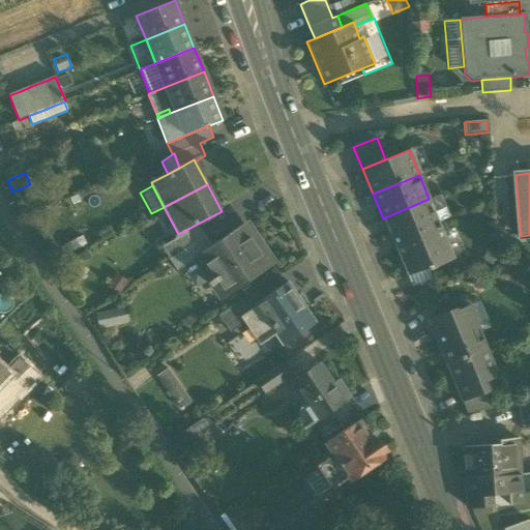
[(450,249),(452,257),(465,252),(454,227),(448,230),(444,221),(451,217),(441,195),(429,199),(450,249)]
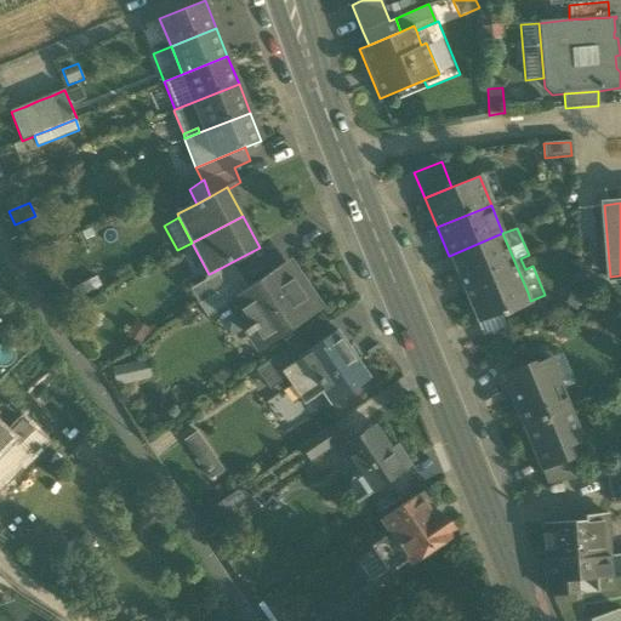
[(528,292),(502,233),(449,256),(477,323),(500,313),(501,317),(506,314),(505,311),(517,306),(514,298),(528,292)]
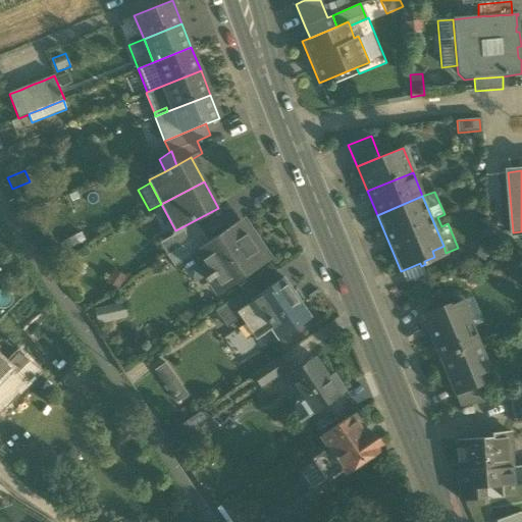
[(166,256),(175,268),(191,256),(210,243),(202,231),(195,220),(179,228),(181,232),(160,244),(166,256)]
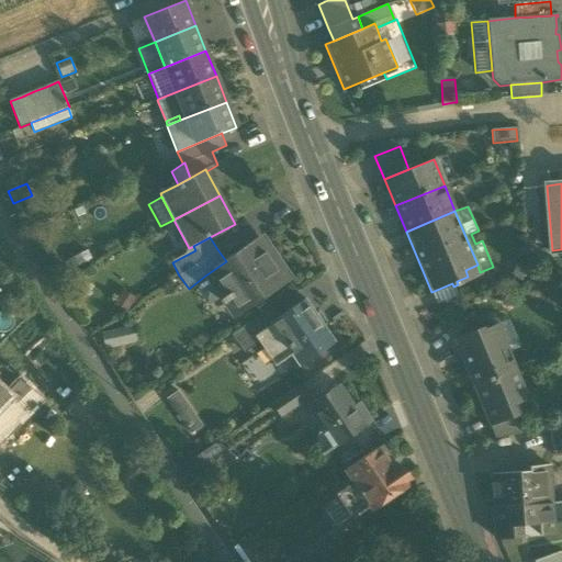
[(232,298),(243,314),(293,279),(276,251),(267,257),(256,240),(226,261),(205,276),(224,303),(232,298)]
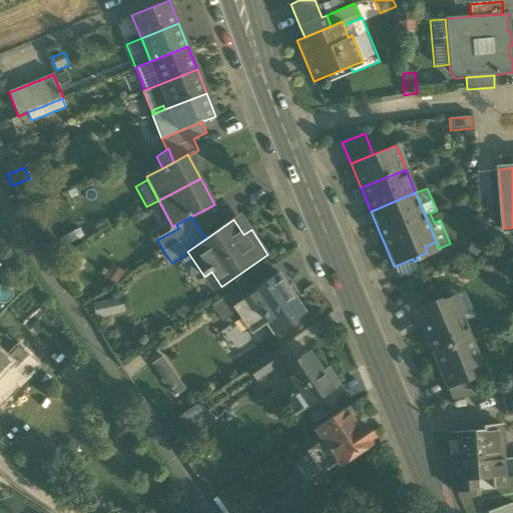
[(84,236),(80,227),(60,238),(65,246),(84,236)]
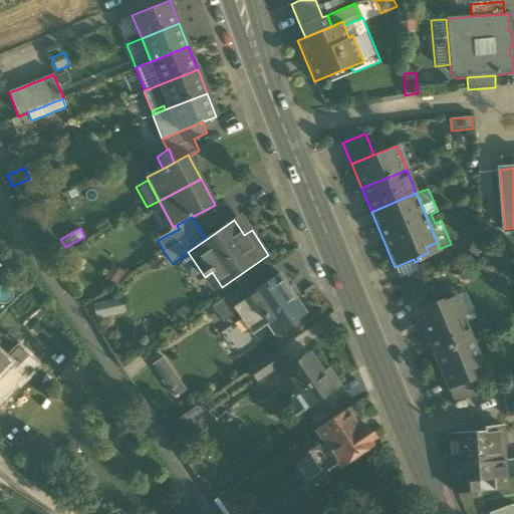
[(426,247),(428,253),(439,249),(437,242),(426,247)]
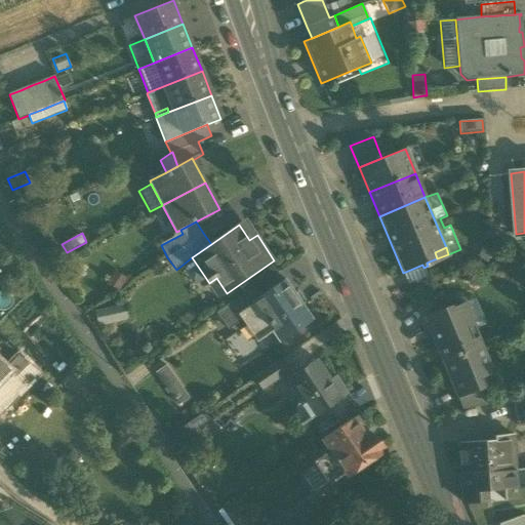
[(403,273),(408,284),(428,276),(423,268),(422,265),(403,273)]
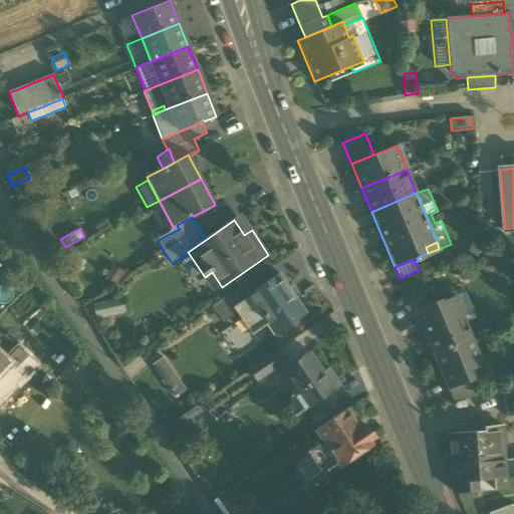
[(103,278),(115,286),(123,272),(112,265),(103,278)]
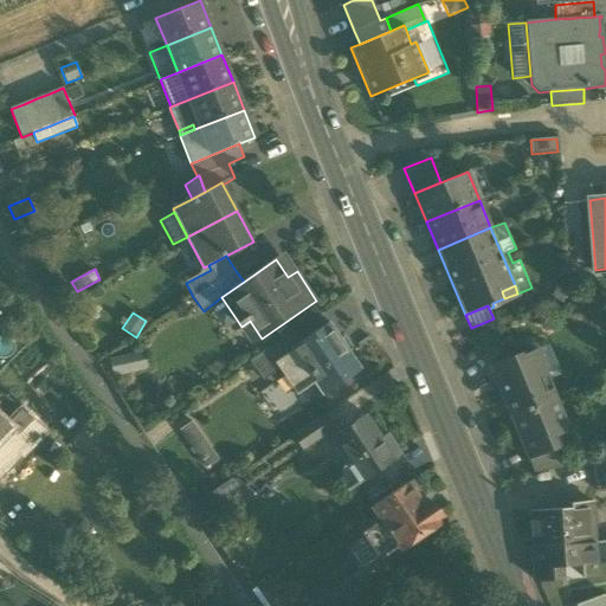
[(276,365),(297,395),(298,394),(295,388),(313,376),(322,391),(321,392),(322,394),(361,367),(360,366),(359,367),(331,328),(333,327),(331,324),(302,345),(275,363),(276,365)]
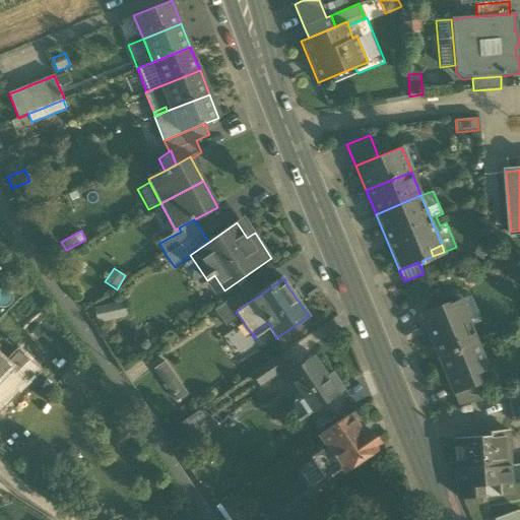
[(215,311),(226,327),(235,321),(232,317),(237,313),(236,312),(259,296),(252,285),(215,311)]
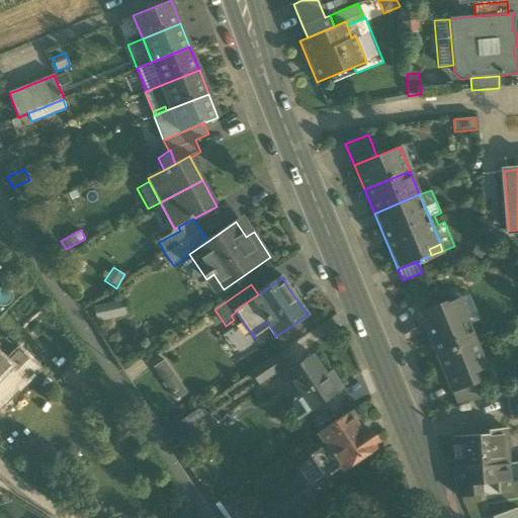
[(468,320),(469,324),(480,320),(469,294),(453,300),(462,323),(468,320)]
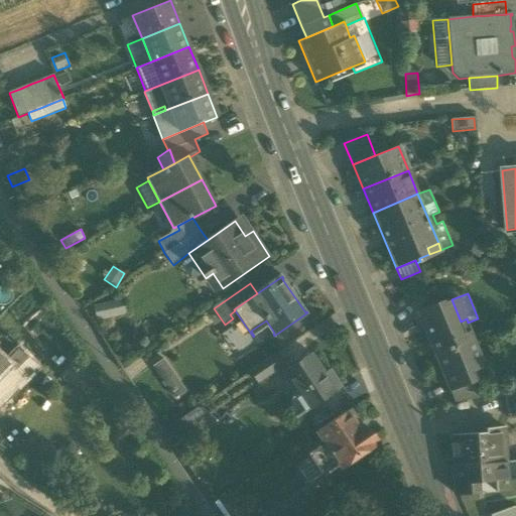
[(124,298),(93,305),(96,321),(128,314),(124,298)]
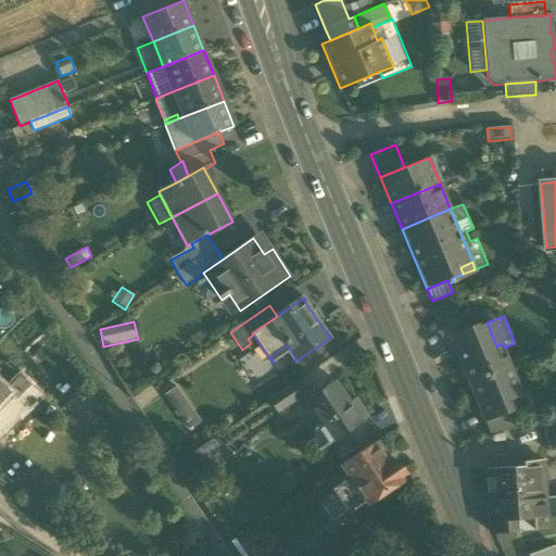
[(447,336),(467,384),(512,366),(504,348),(503,343),(496,346),(487,323),(479,326),(478,324),(447,336)]
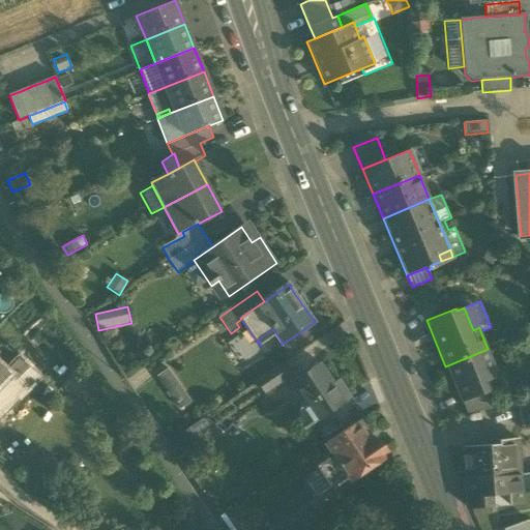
[(500,377),(488,349),(445,366),(455,390),(462,387),(466,399),(461,402),(461,403),(462,403),(490,391),(486,382),(500,377)]
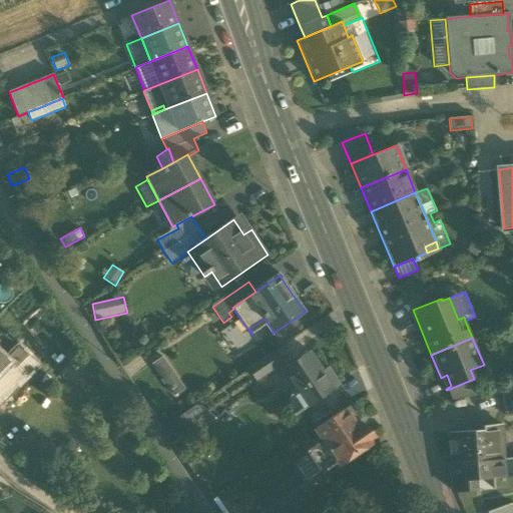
[(19,346),(5,362),(0,356),(0,398),(21,376),(19,374),(33,359),(19,346)]
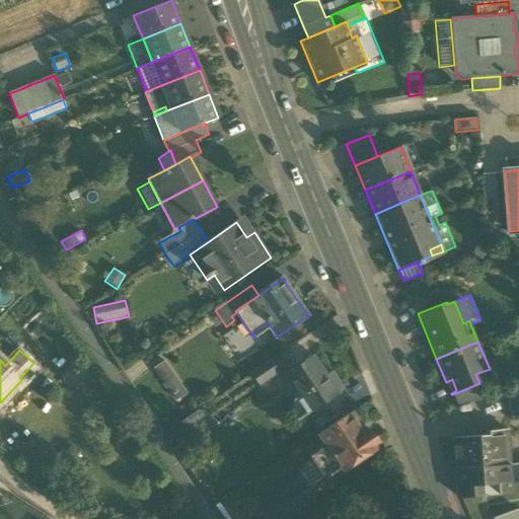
[(308,411),(309,413),(343,389),(331,373),(326,376),(313,357),(285,376),(308,411)]
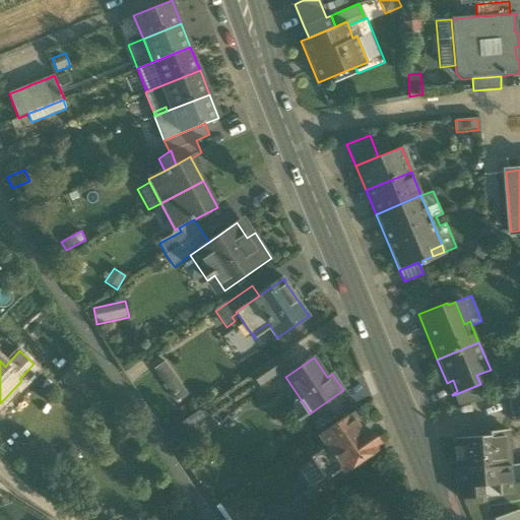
[(252,374),(260,386),(282,371),(274,359),(252,374)]
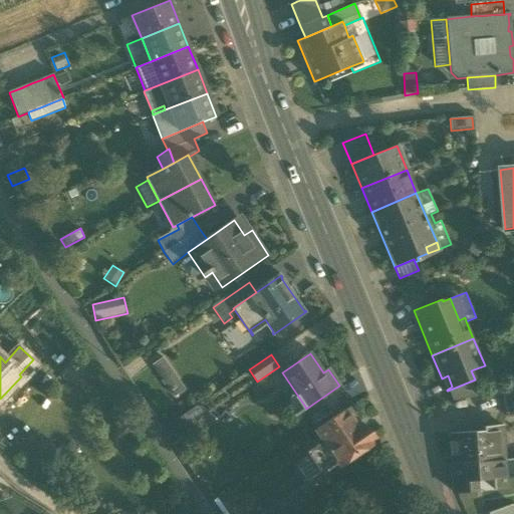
[(153,365),(164,379),(174,372),(164,358),(153,365)]
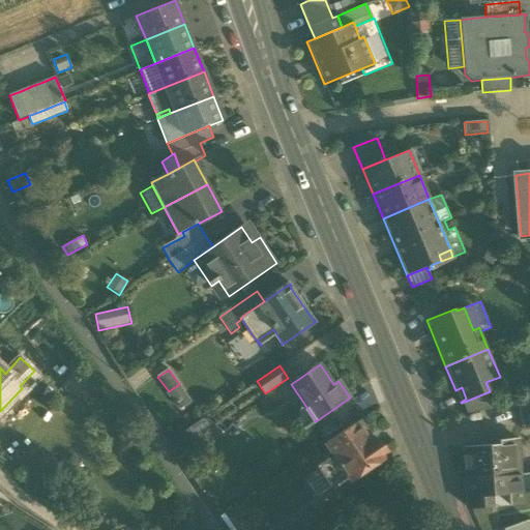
[(179,384),(169,391),(180,408),(192,401),(179,384)]
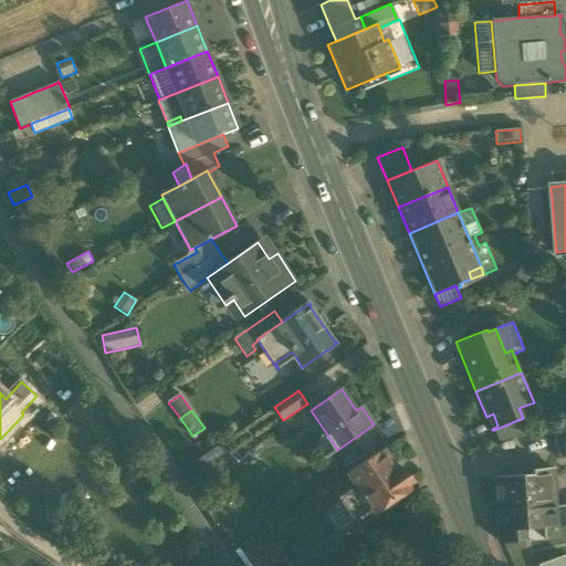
[(486,417),(492,429),(498,426),(493,413),(486,417)]
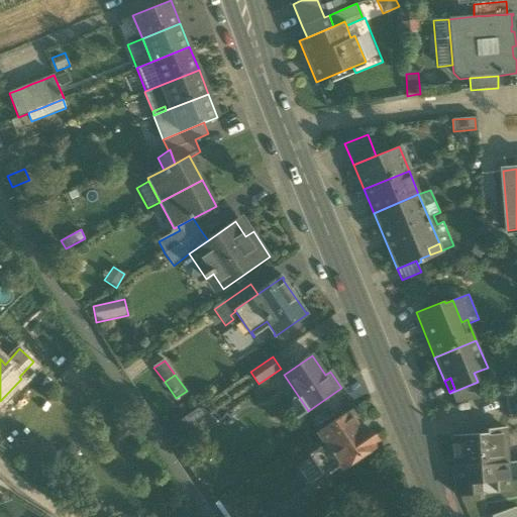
[(450,393),(455,404),(476,400),(485,399),(478,382),(450,393)]
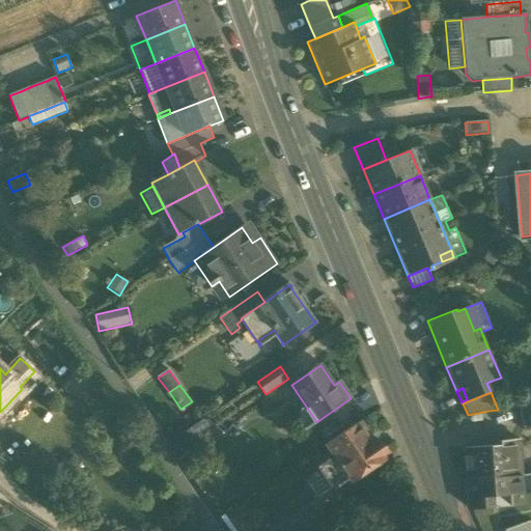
[(530,403),(519,406),(523,430),(530,428),(530,403)]
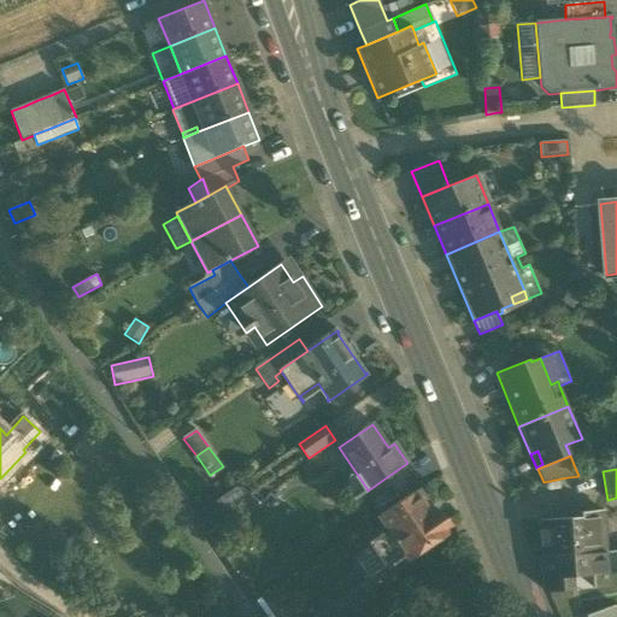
[(380,515),(389,529),(370,542),(371,545),(386,566),(388,569),(407,556),(409,558),(446,533),(444,529),(450,526),(439,511),(434,515),(417,491),(380,515)]
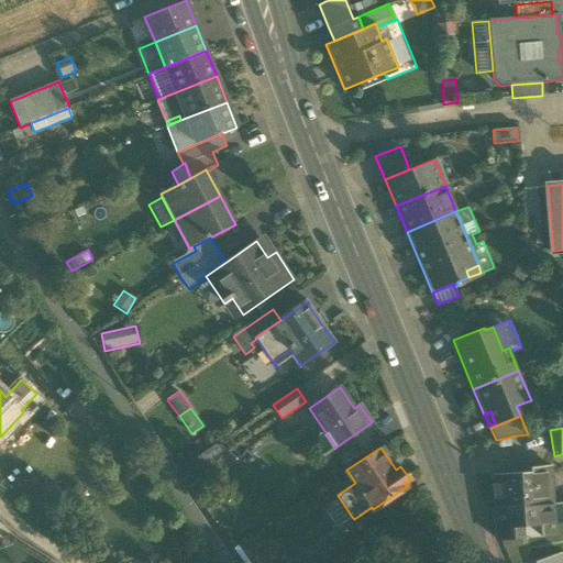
[(531,473),(520,474),(521,506),(553,504),(549,465),(531,467),(531,473)]
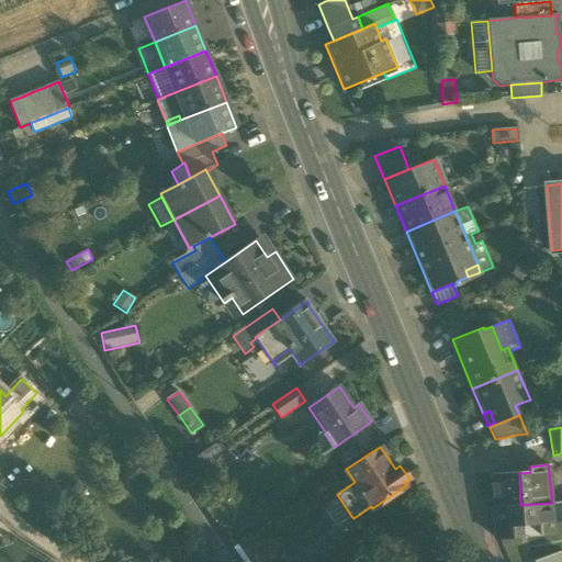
[(494,507),(520,505),(519,473),(491,475),(494,507)]
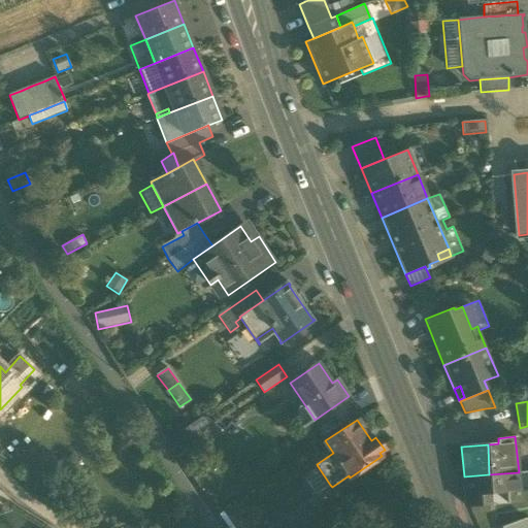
[(302,476),(315,495),(330,485),(318,466),(302,476)]
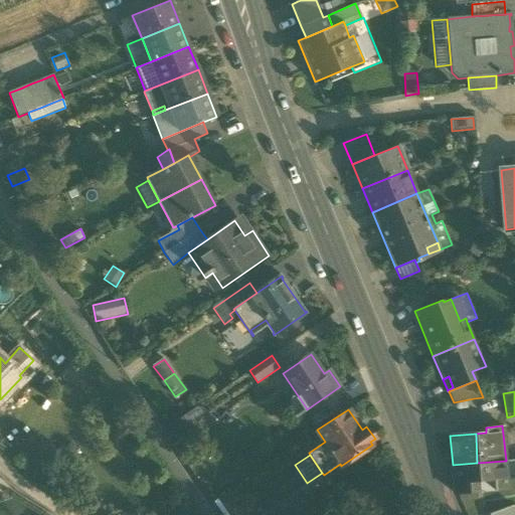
[(514,460),(506,461),(507,480),(514,479),(514,460)]
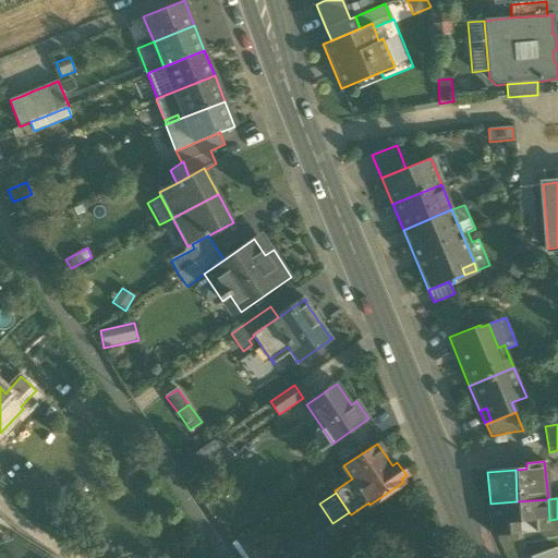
[(550,530),(549,520),(548,499),(517,501),(490,504),(493,534),(550,530)]
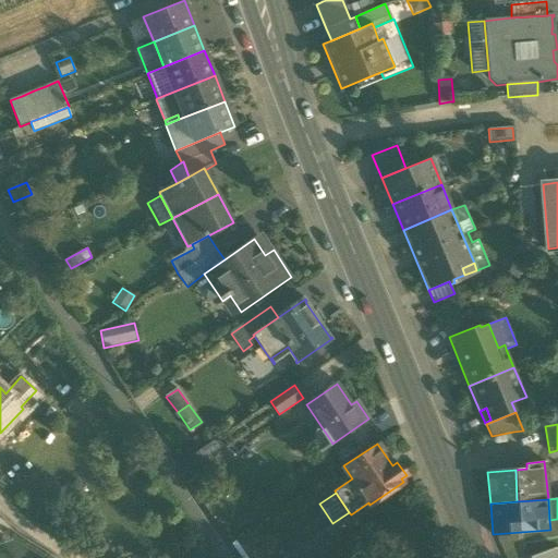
[(324,529),(334,542),(358,525),(351,514),(349,512),(332,523),(324,529)]
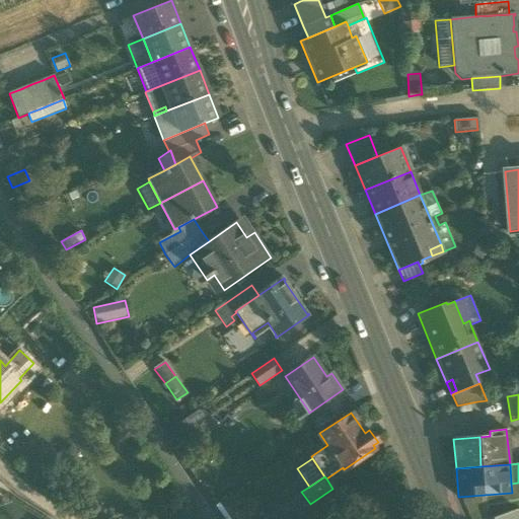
[(255,497),(241,500),(244,516),(258,513),(255,497)]
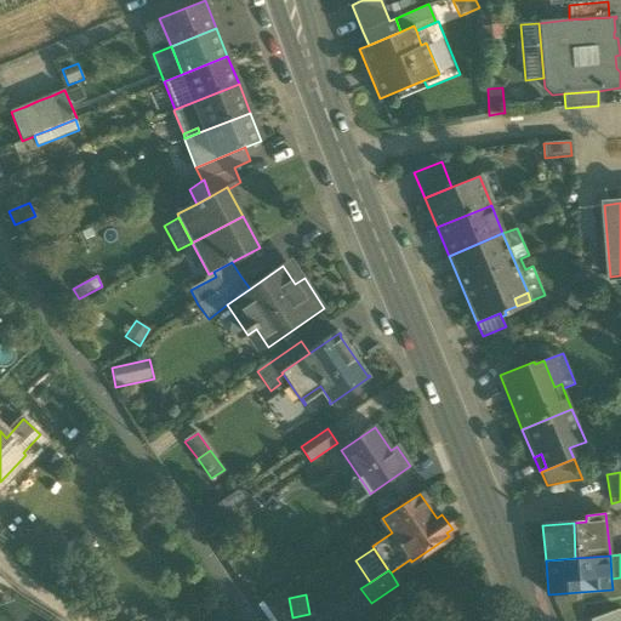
[(591,619),(592,620),(620,620),(620,608),(620,609),(591,619)]
